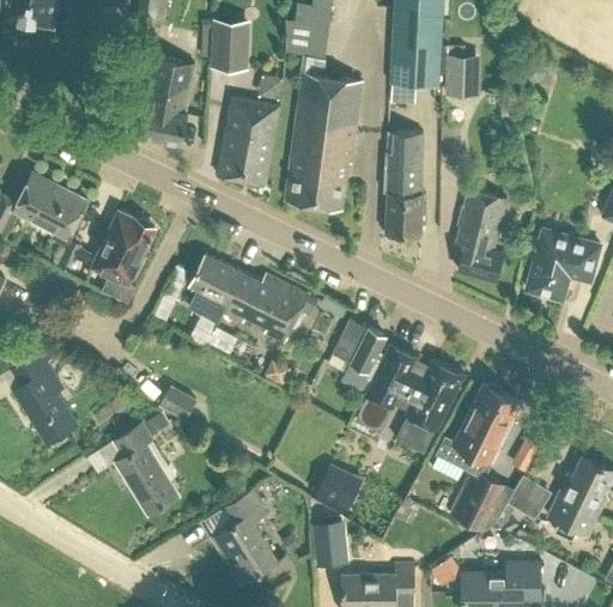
[(60,0),(2,0),(0,19),(55,29),(60,0)]
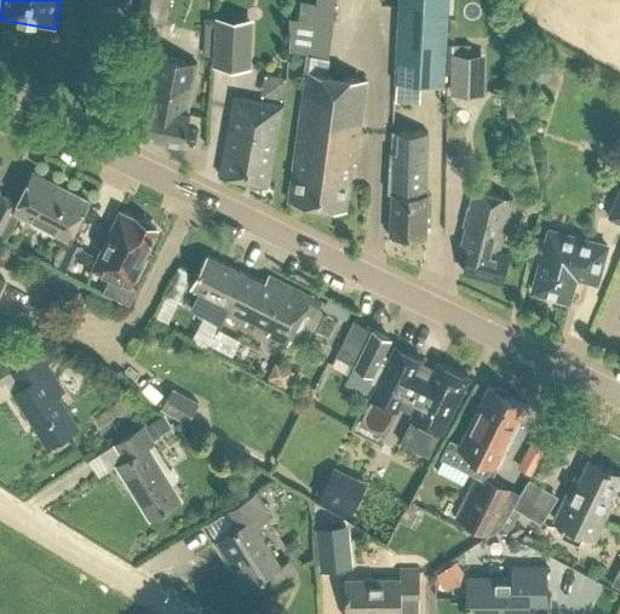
[(138,0),(135,22),(158,26),(161,0),(138,0)]
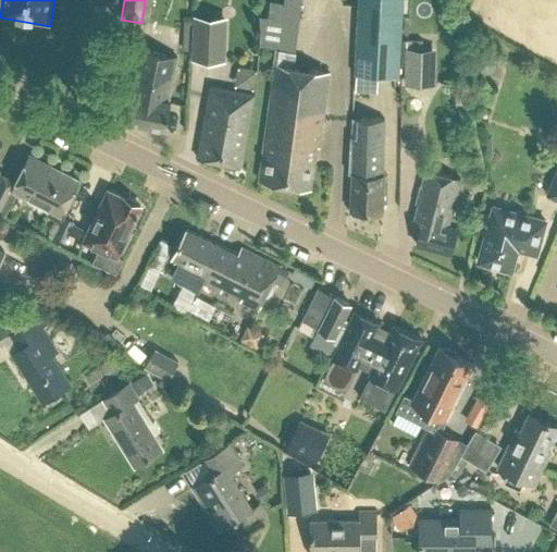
[(358,0),(358,13),(354,77),(399,81),(403,15),(404,0),(358,0)]
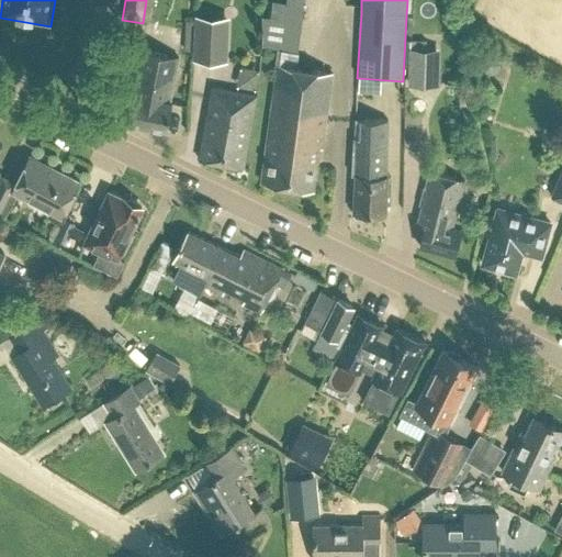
[(261,48),(278,51),(298,55),(302,25),(270,21),(267,20),(261,48)]
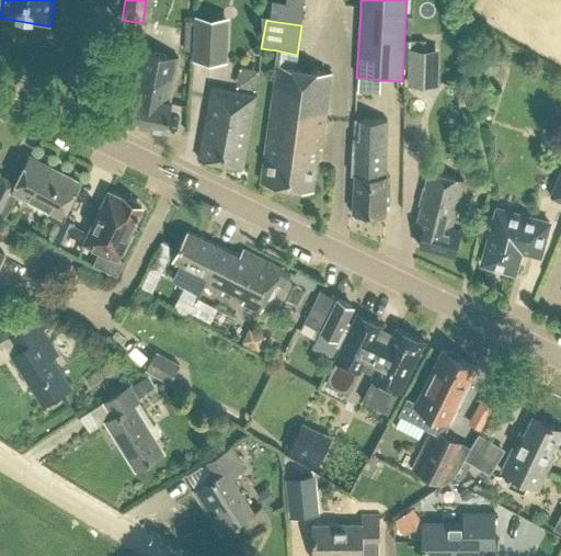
[(196,21),(194,61),(226,63),(228,22),(196,21)]
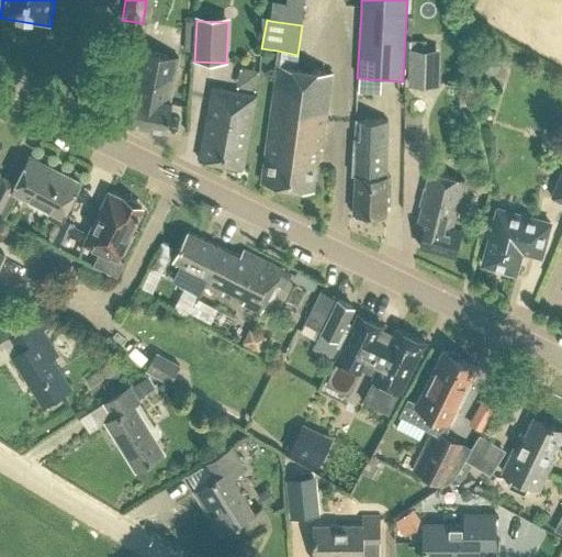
[(409,43),(409,53),(426,53),(426,44),(409,43)]
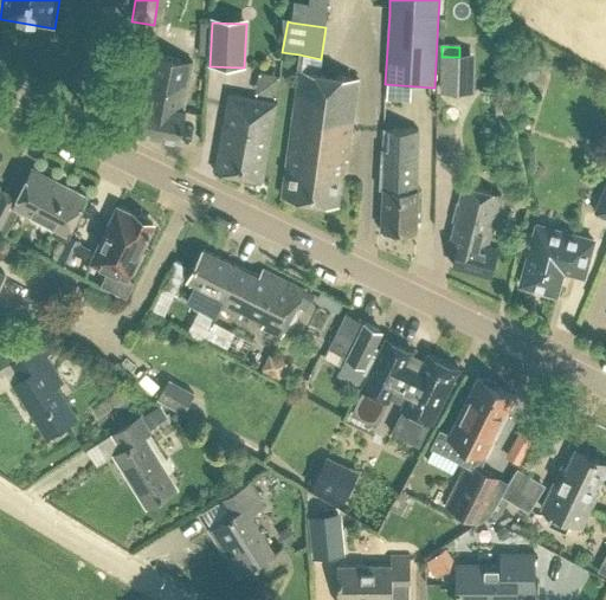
[(442,57),(440,95),(458,95),(459,57),(442,57)]
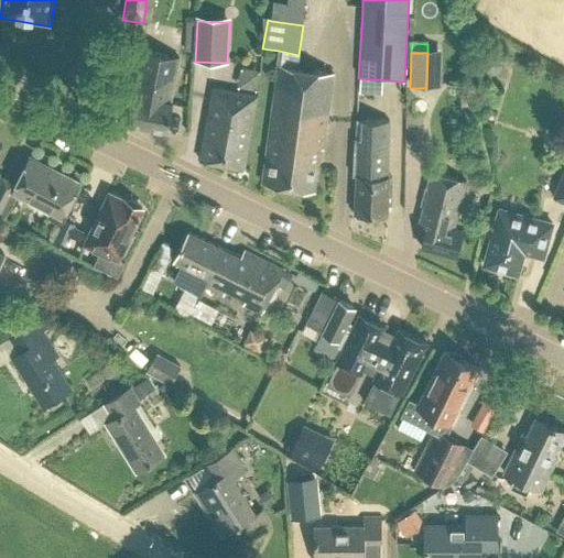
[(165,133),(171,107),(173,91),(171,91),(176,61),(139,54),(126,127),(165,133)]
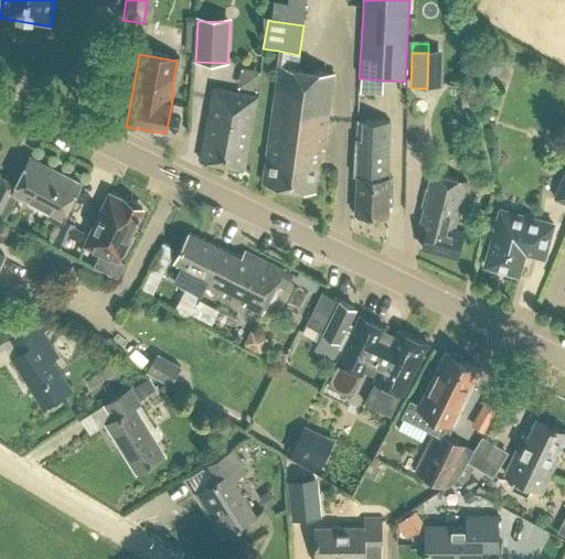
[(489,60),(484,67),(488,76),(498,76),(502,68),(499,60),(489,60)]
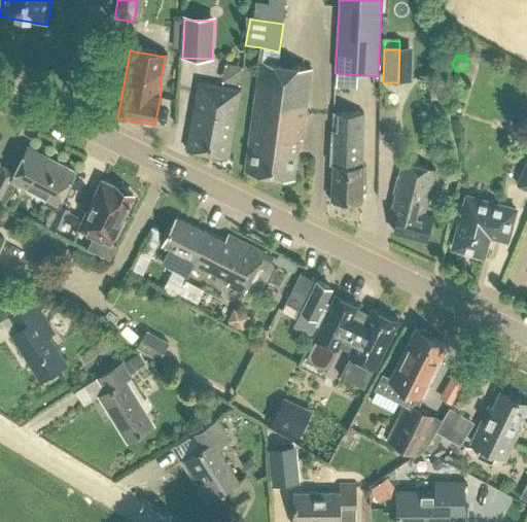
[(259,62),(244,174),(293,181),(299,141),(303,141),(312,69),(259,62)]
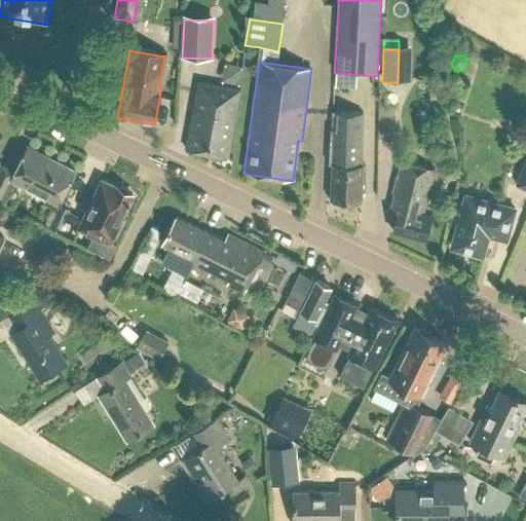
[(186,152),(227,160),(241,91),(199,83),(186,152)]
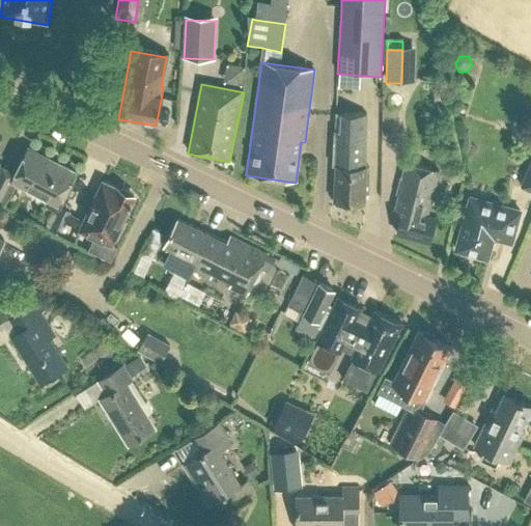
[(384,123),(397,123),(398,113),(385,113),(384,123)]
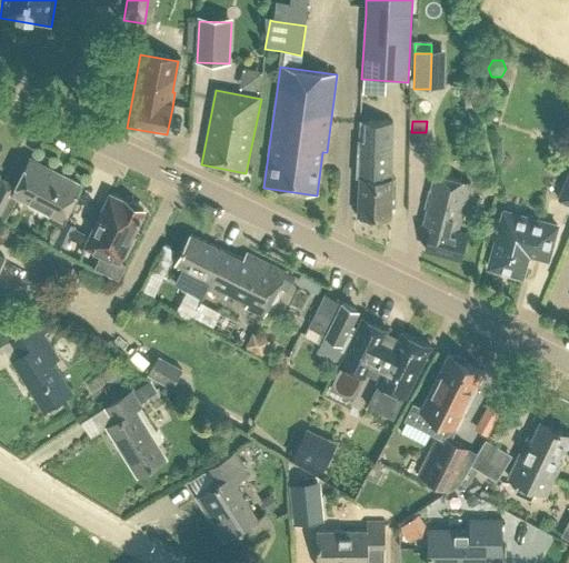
[(356,180),(360,180),(358,218),(358,221),(360,223),(370,224),(372,222),(372,219),(391,220),(392,182),(391,182),(392,124),(366,123),(366,143),(358,142),(356,180)]
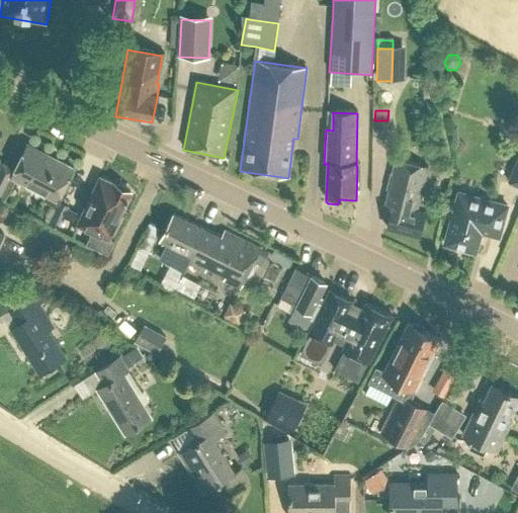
[(57,203),(73,170),(27,147),(14,172),(4,167),(0,174),(0,201),(4,204),(15,182),(57,203)]
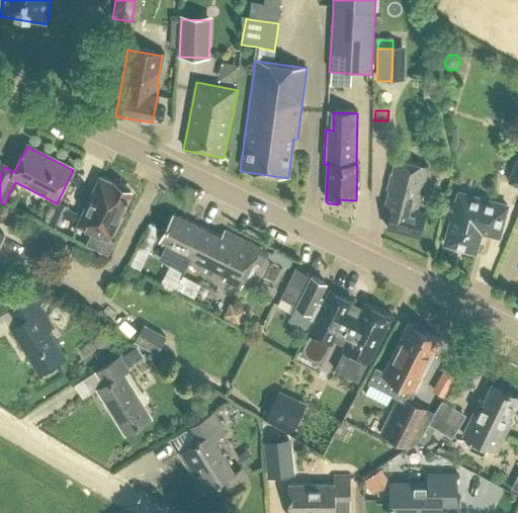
[(517,160),(508,184),(517,187),(517,160)]
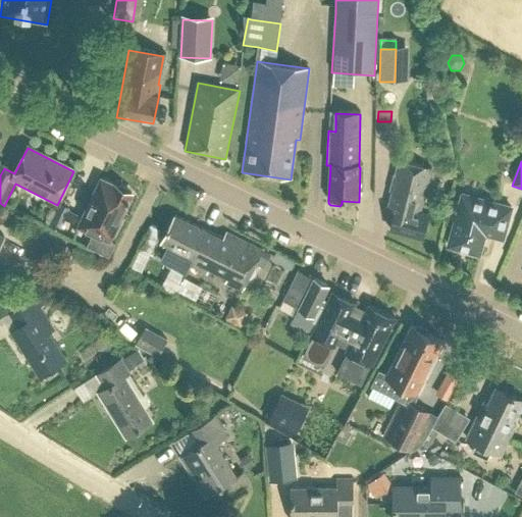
[(389,231),(423,241),(428,217),(420,215),(431,170),(399,162),(390,194),(392,195),(387,212),(395,214),(389,231)]
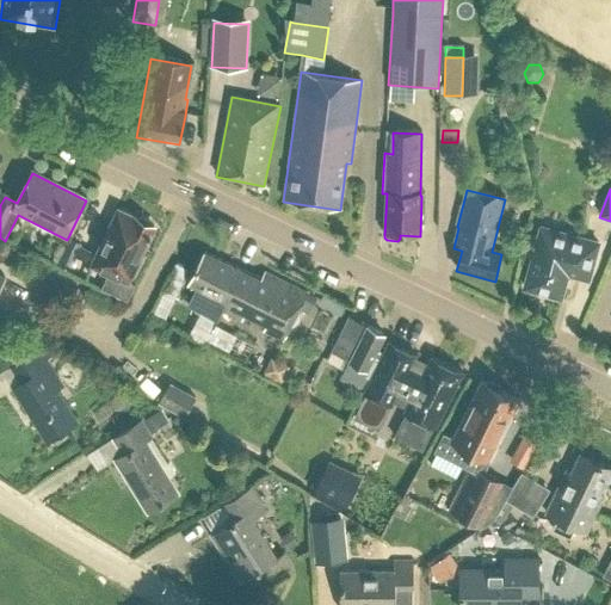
[(93,269),(109,276),(102,291),(128,303),(135,286),(129,284),(155,229),(150,228),(149,224),(141,220),(137,222),(119,213),(93,269)]
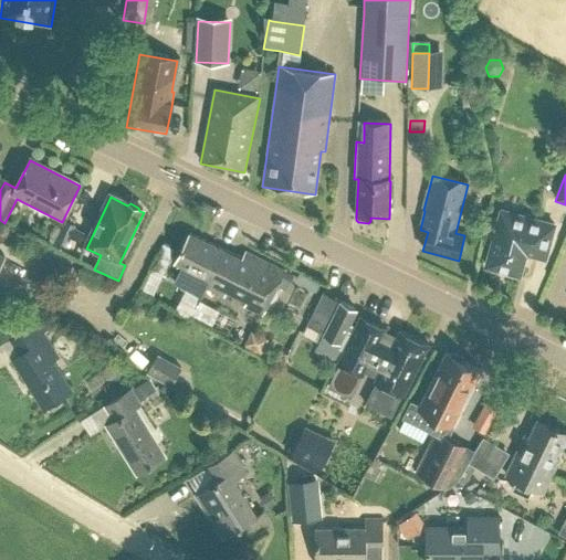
[(544,261),(554,226),(522,218),(520,228),(493,221),(489,239),(494,240),(486,268),(520,277),(525,255),(544,261)]
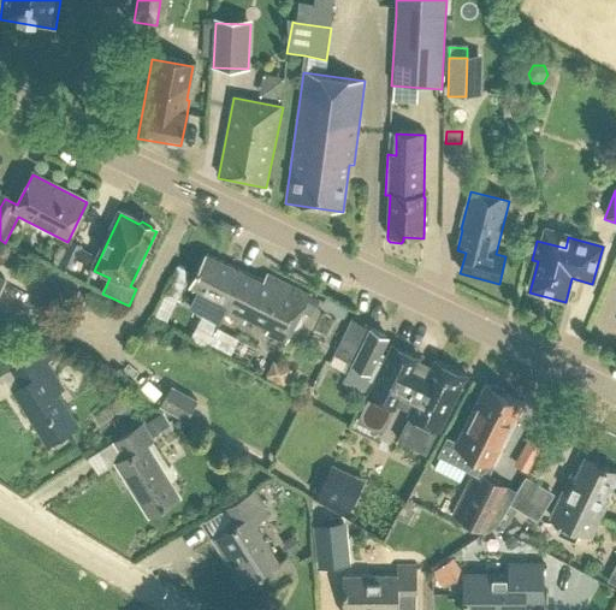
[(219,325),(224,317),(243,326),(246,321),(267,332),(265,337),(272,341),(285,348),(292,333),(294,332),(296,332),(296,331),(297,331),(298,330),(300,329),(300,327),(301,326),(301,325),(301,324),(301,323),(301,321),(301,320),(300,318),(301,314),(311,319),(319,303),(309,298),(297,292),(267,277),(262,285),(207,258),(191,289),(197,292),(189,311),(219,325)]
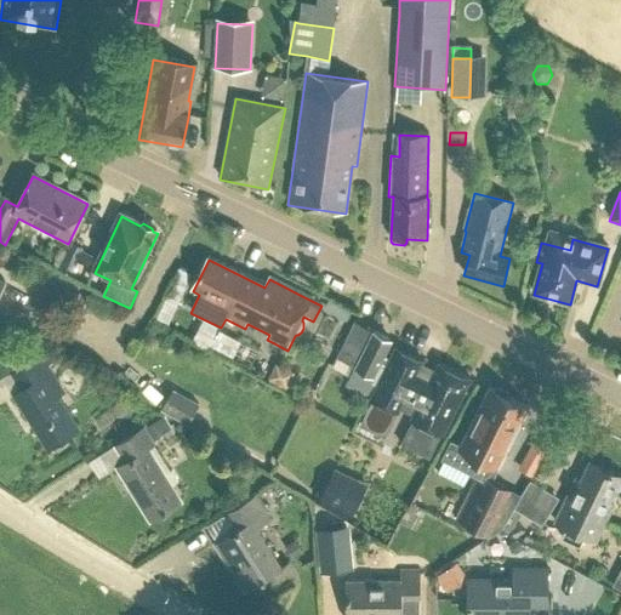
[(174,284),(171,289),(183,295),(186,290),(184,289),(191,277),(178,271),(174,280),(177,282),(175,285),(174,284)]
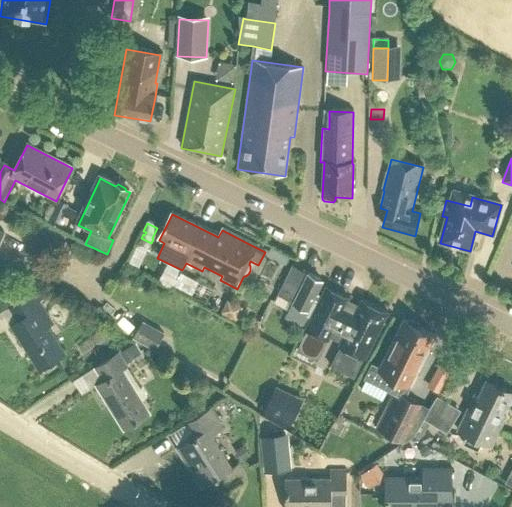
[(271,249),(267,258),(286,267),(290,259),(271,249)]
